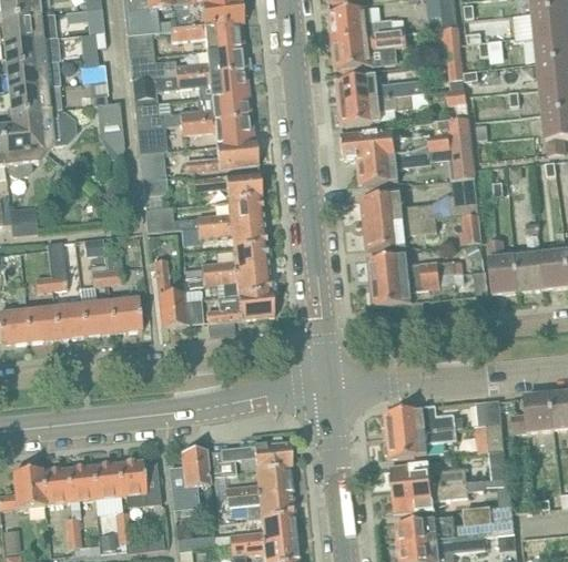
[(0,0),(0,14),(0,17),(40,13),(39,0),(0,0)]
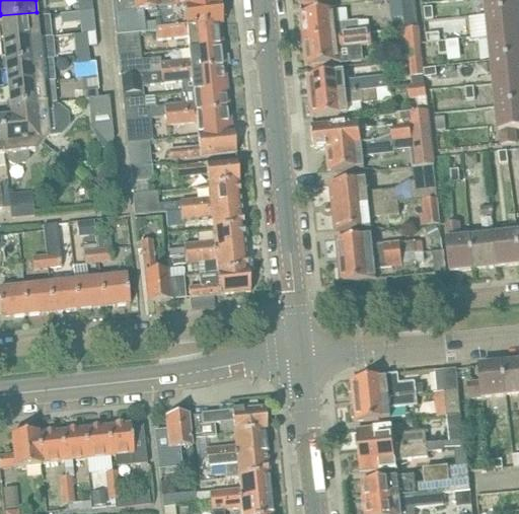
[(79,8),(92,6),(91,0),(78,0),(79,8)]
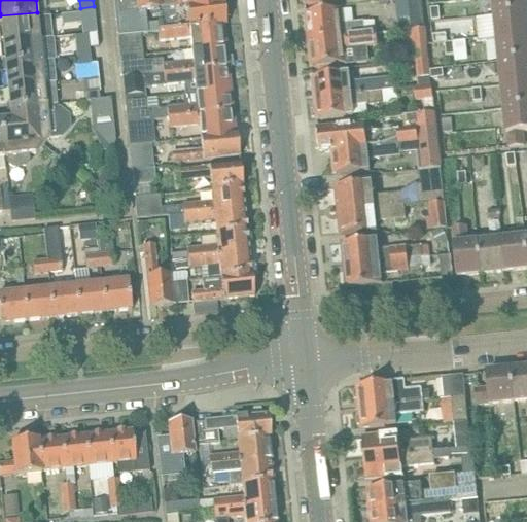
[(114,0),(117,32),(140,29),(147,29),(145,7),(186,3),(214,0),(114,0)]
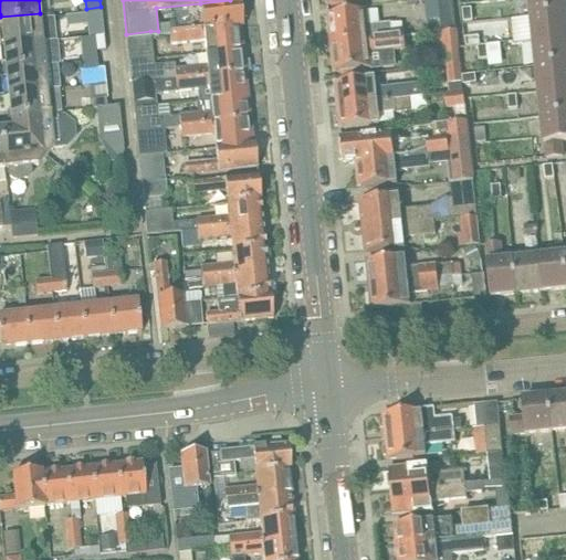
[(230,0),(200,3),(201,17),(169,20),(169,30),(240,22),(242,21),(240,0),(230,0)]
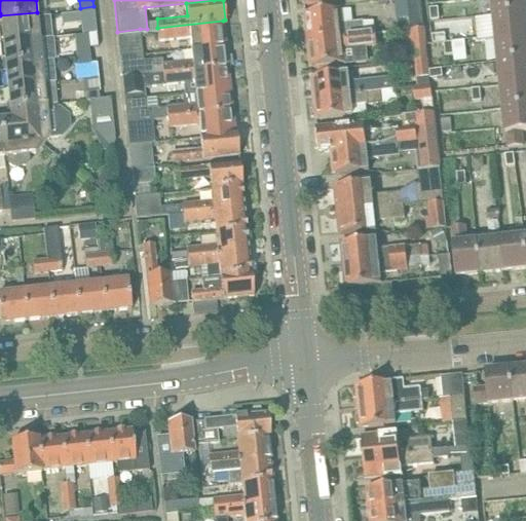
[(408,0),(410,25),(424,24),(421,0),(408,0)]
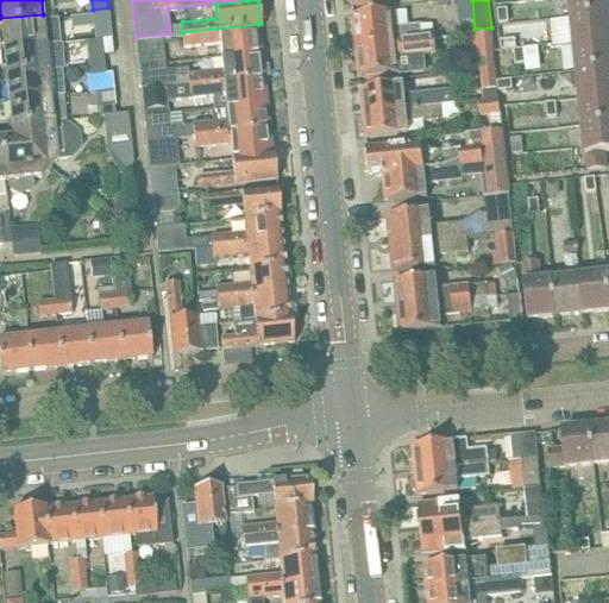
[(570,0),(571,12),(608,8),(607,0),(570,0)]
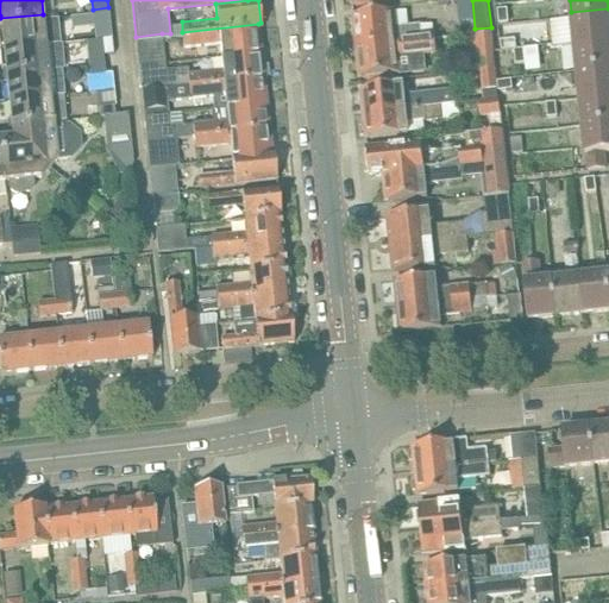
[(506,2),(496,4),(497,18),(507,17),(506,2)]
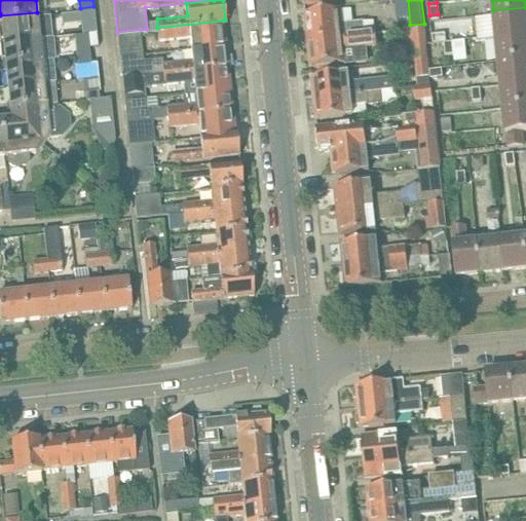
[(308,36),(364,30),(363,17),(348,19),(348,26),(343,27),(340,5),(305,8),(308,36)]
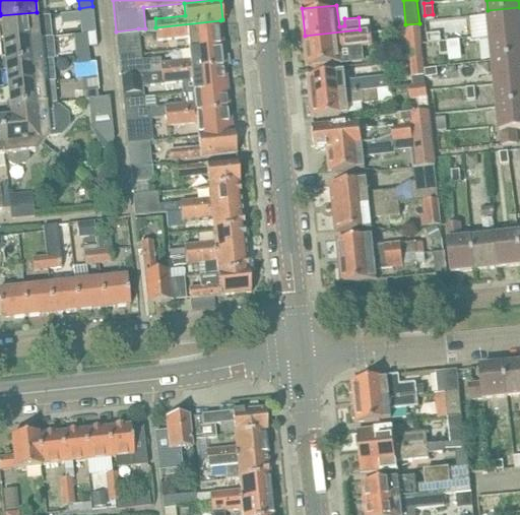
[(92,6),(79,8),(80,15),(93,14),(92,6)]
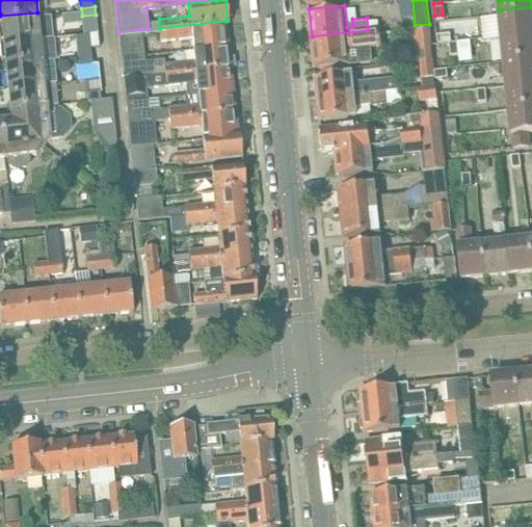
[(531,31),(531,15),(531,7),(499,10),(502,34),(531,31)]
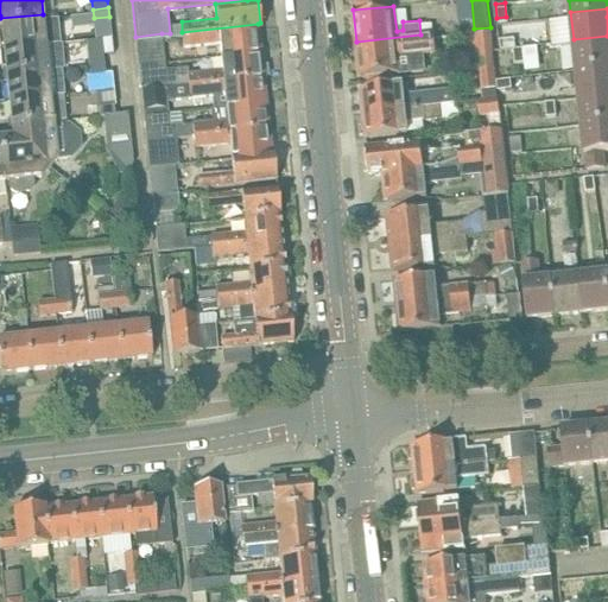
[(43,14),(0,18),(1,25),(0,25),(0,44),(46,40),(43,14)]
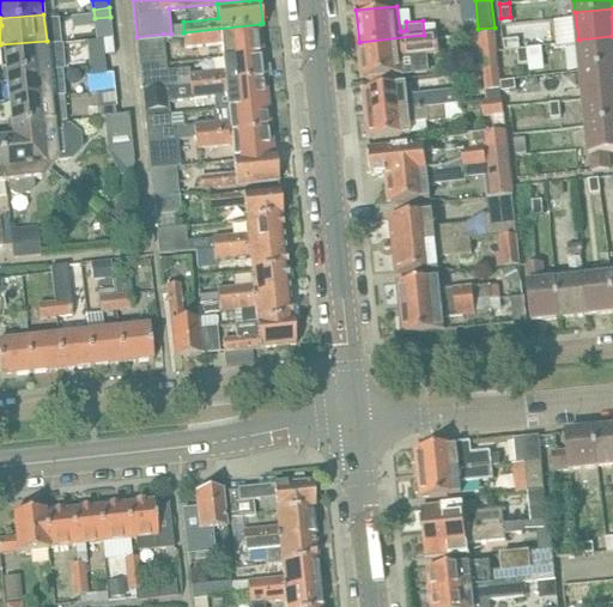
[(260,24),(183,32),(184,43),(220,40),(223,53),(262,48),(260,24)]
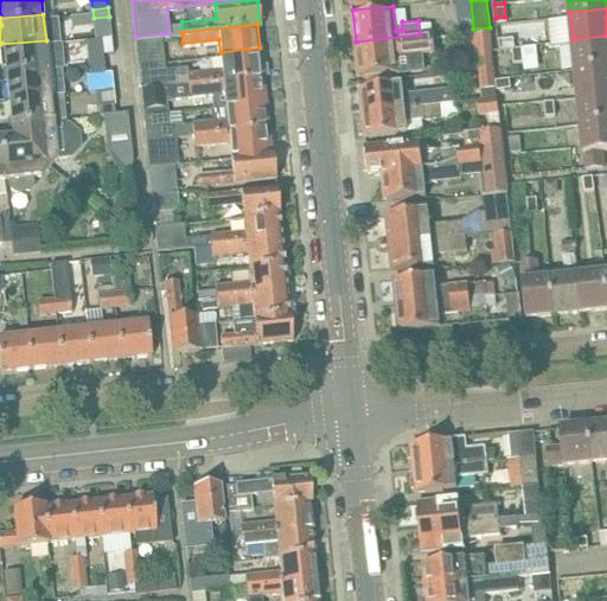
[(493,63),(490,27),(473,29),(478,65),(493,63)]
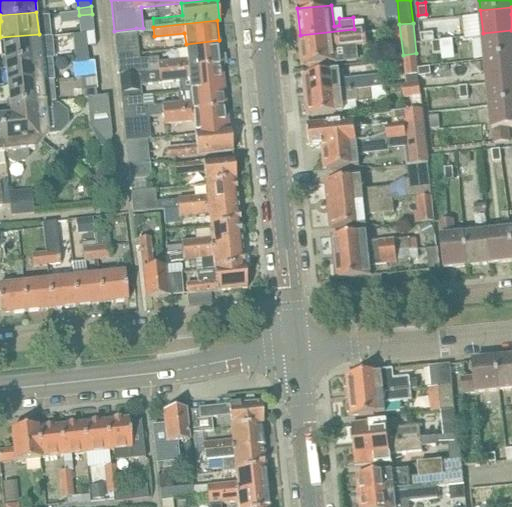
[(421,28),(422,36),(434,35),(434,27),(421,28)]
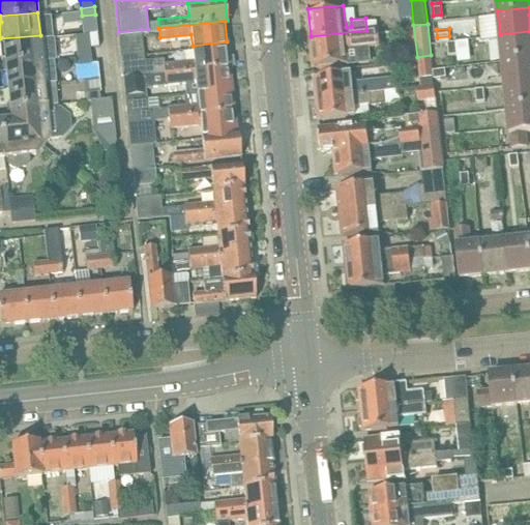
[(143,52),(141,29),(118,32),(120,54),(143,52)]
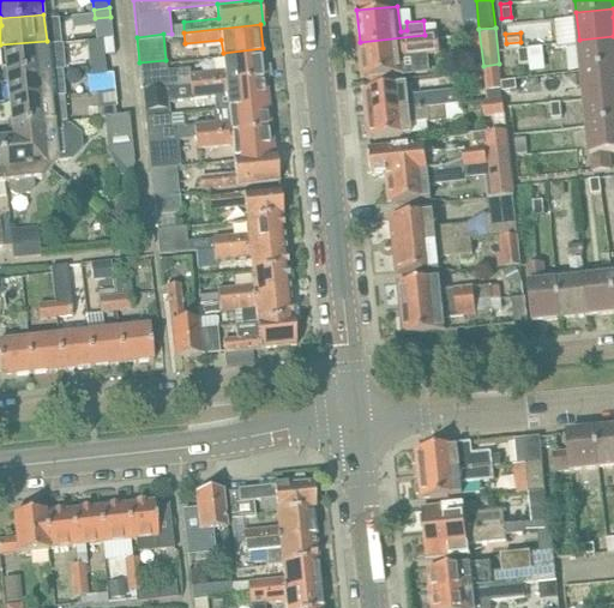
[(360,42),(362,73),(431,66),(429,49),(438,48),(437,34),(425,35),(360,42)]
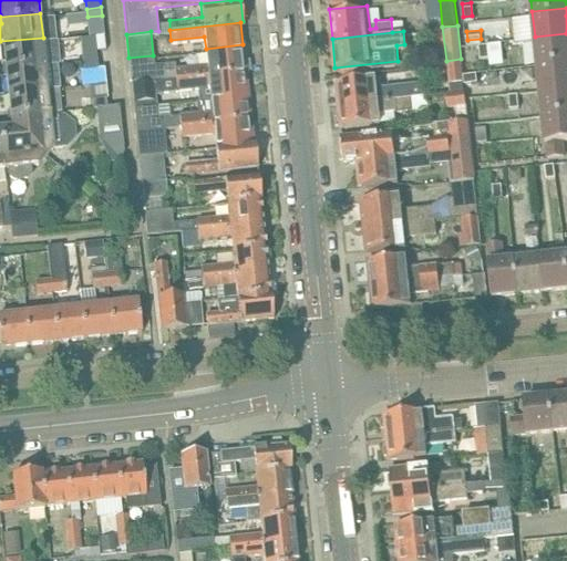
[(566,59),(566,33),(535,37),(537,62),(566,59)]
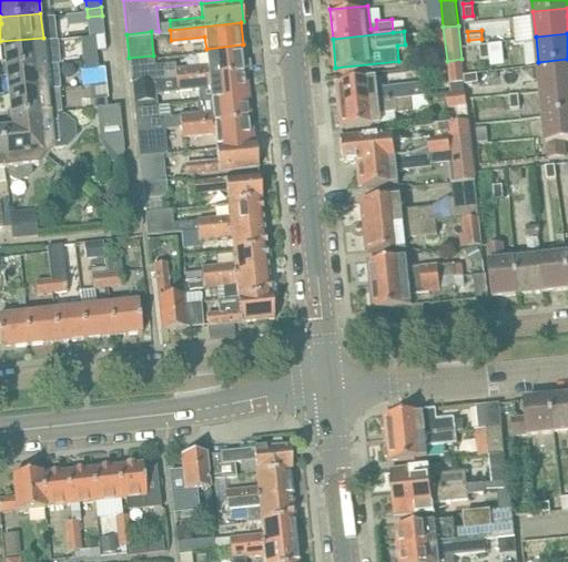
[(43,38),(0,41),(0,49),(1,59),(4,58),(6,65),(46,62),(59,60),(57,36),(43,38)]
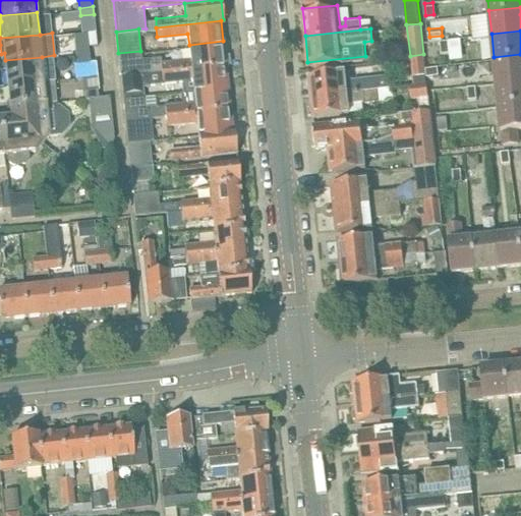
[(441,50),(450,49),(448,37),(440,38),(441,50)]
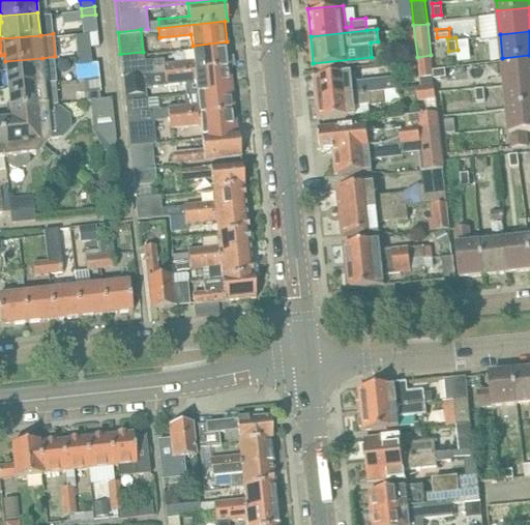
[(227,41),(193,46),(194,59),(164,62),(164,58),(144,60),(143,52),(120,54),(122,75),(164,71),(229,64),(227,41)]
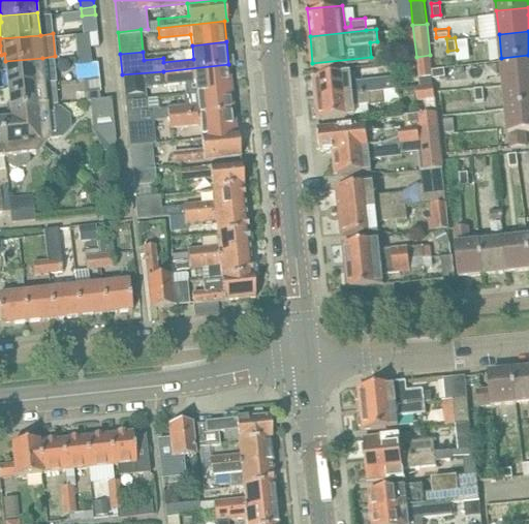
[(78,54),(91,53),(90,43),(76,45),(78,54)]
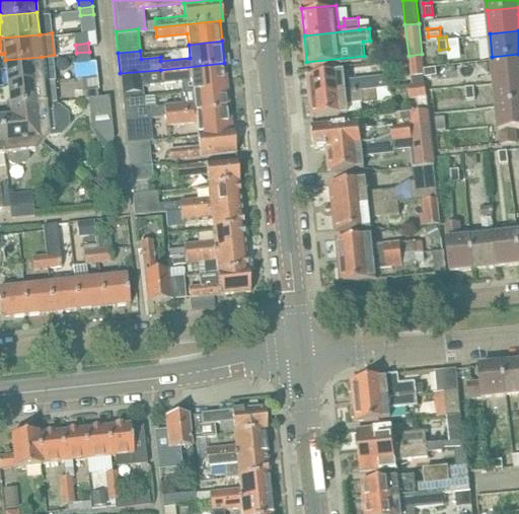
[(89,52),(76,53),(76,60),(73,60),(75,75),(97,73),(95,58),(90,58),(89,52)]
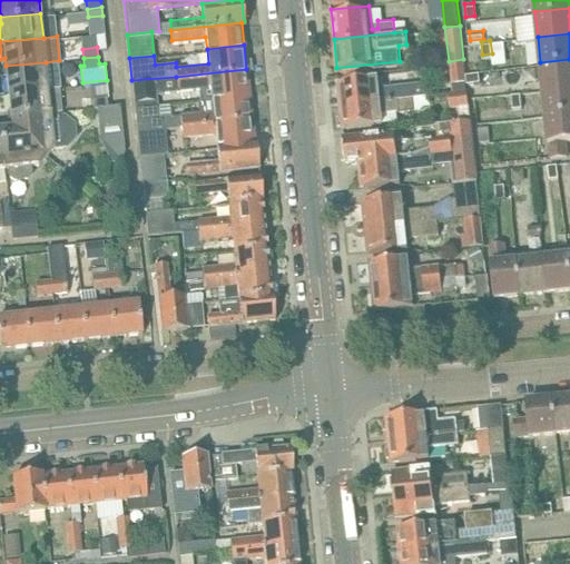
[(465,78),(463,59),(449,61),(451,80),(465,78)]
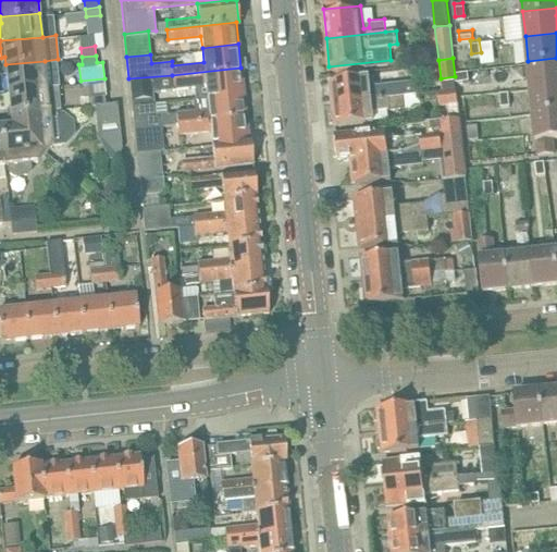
[(556,83),(556,58),(528,61),(530,86),(556,83)]
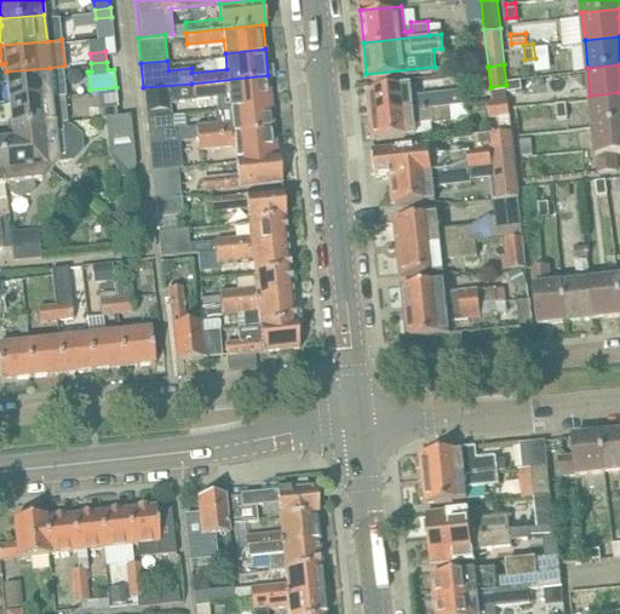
[(50,68),(6,72),(9,98),(52,93),(50,68)]
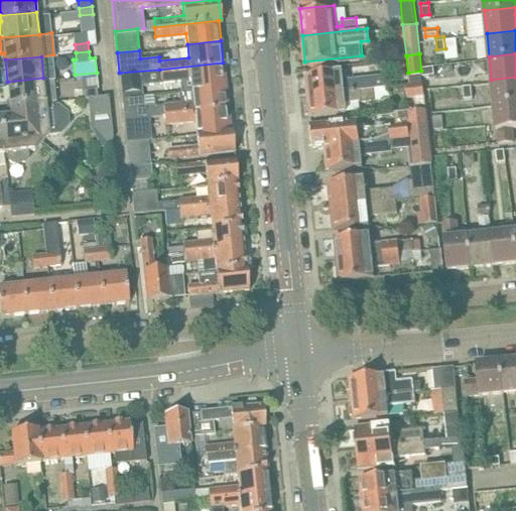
[(421,64),(422,72),(434,71),(434,61),(421,64)]
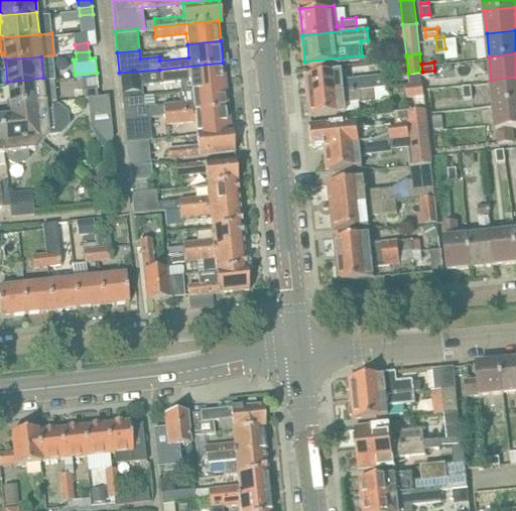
[(223,62),(159,70),(160,80),(189,77),(191,88),(226,84),(223,62)]
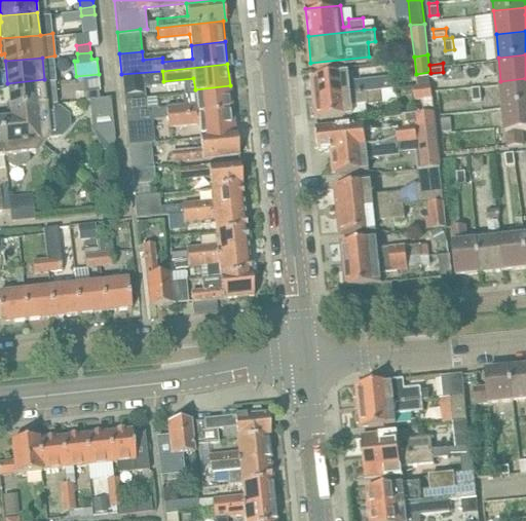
[(389,74),(366,76),(349,78),(348,69),(311,72),(313,95),(390,86),(389,74)]
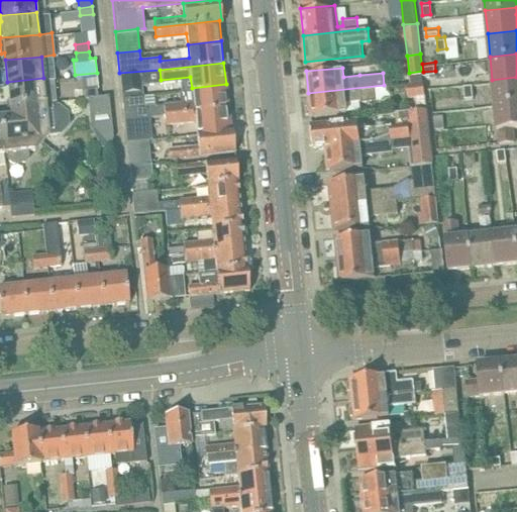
[(422,71),(409,73),(410,82),(423,80),(422,71)]
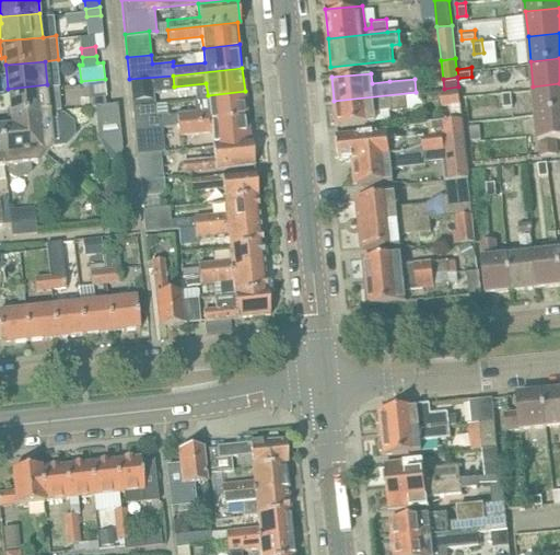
[(106,93),(105,79),(81,81),(82,95),(90,95),(91,103),(105,101),(104,93),(106,93)]
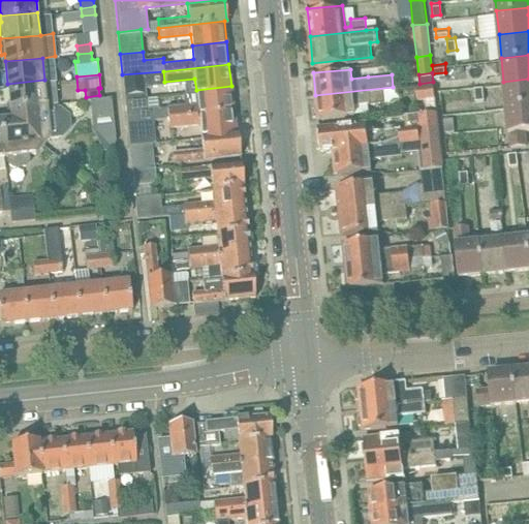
[(123,80),(124,96),(146,94),(144,78),(123,80)]
